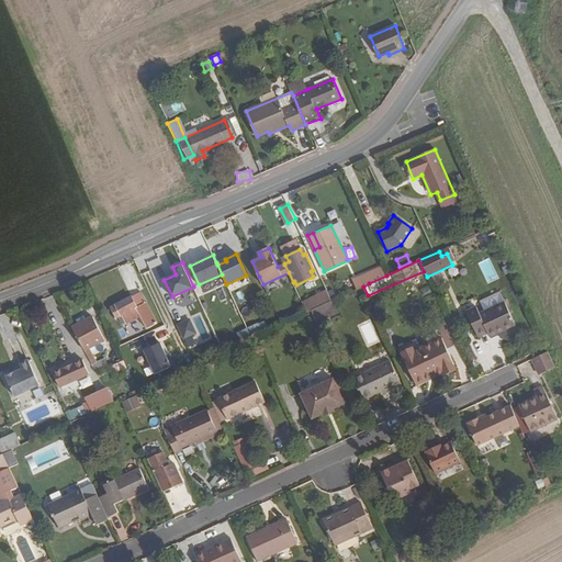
[(386,276),(382,267),(364,274),(367,278),(369,283),(386,276)]
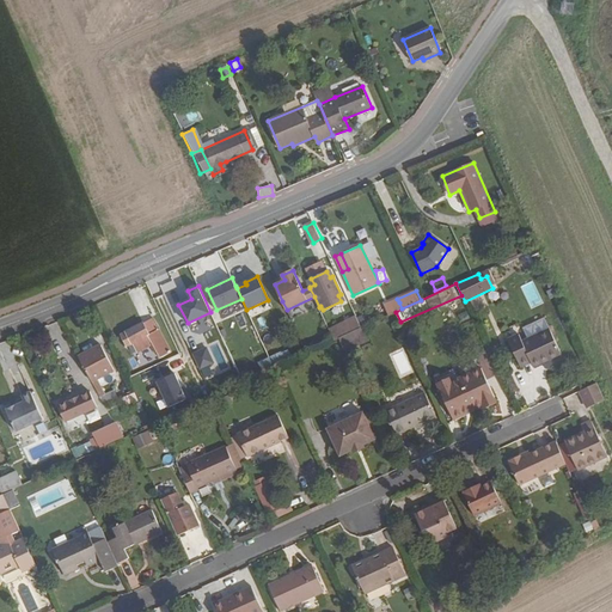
[(340,337),(361,328),(356,317),(330,329),(335,340),(340,337)]
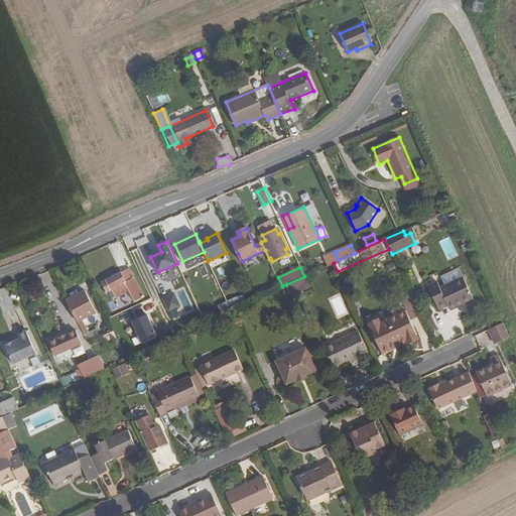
[(144,296),(129,268),(103,282),(108,291),(112,289),(116,296),(130,289),(136,300),(144,296)]
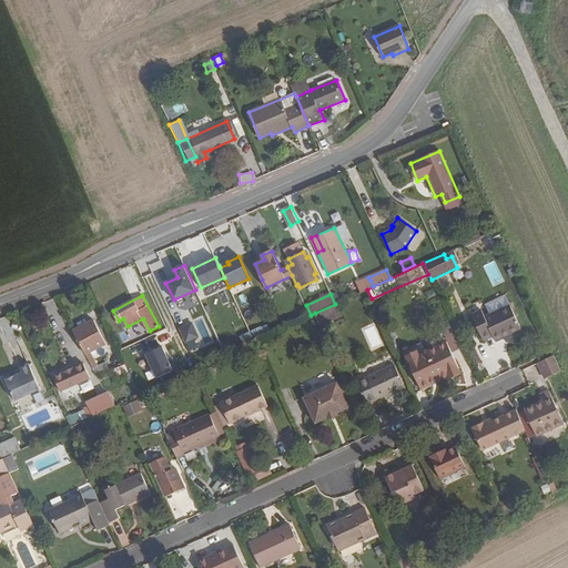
[(321,325),(341,315),(335,304),(315,313),(321,325)]
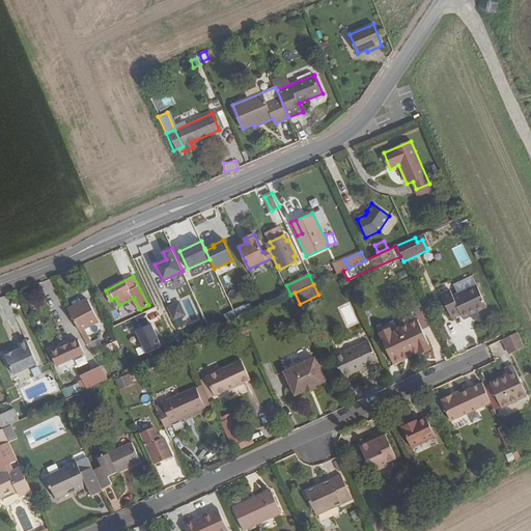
[(477,284),(453,296),(451,290),(441,294),(451,317),(460,313),(463,317),(486,306),(477,284)]
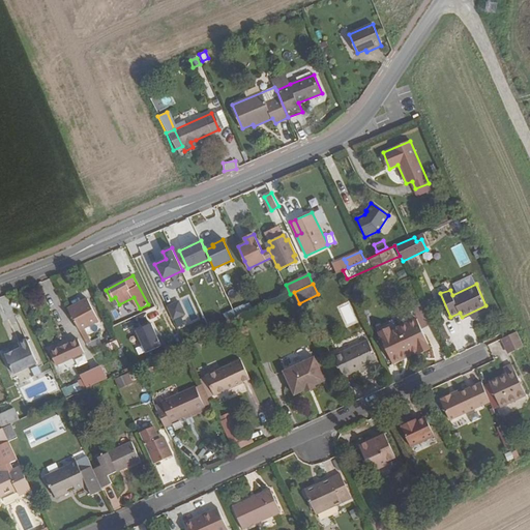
[(68,308),(80,330),(98,321),(87,298),(68,308)]
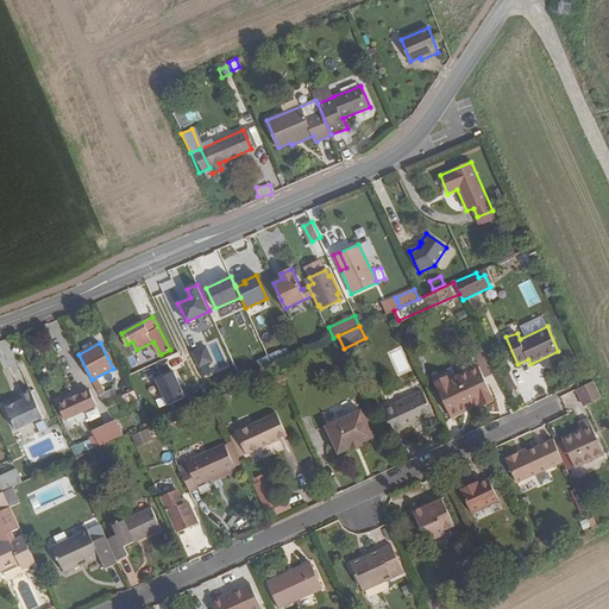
[(198,368),(206,363),(200,349),(190,353),(198,368)]
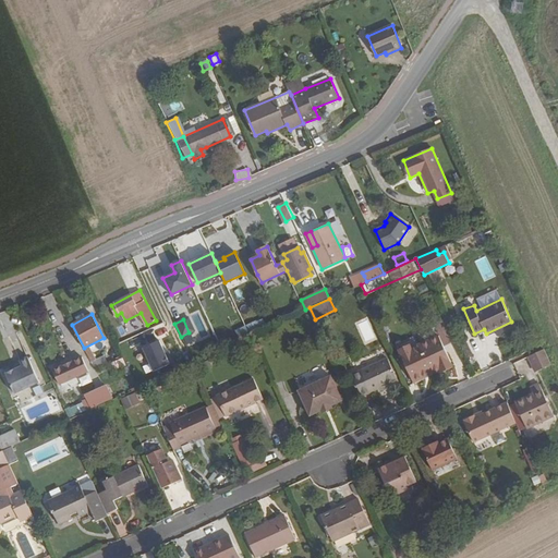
[(242,339),(250,336),(245,326),(238,329),(242,339)]
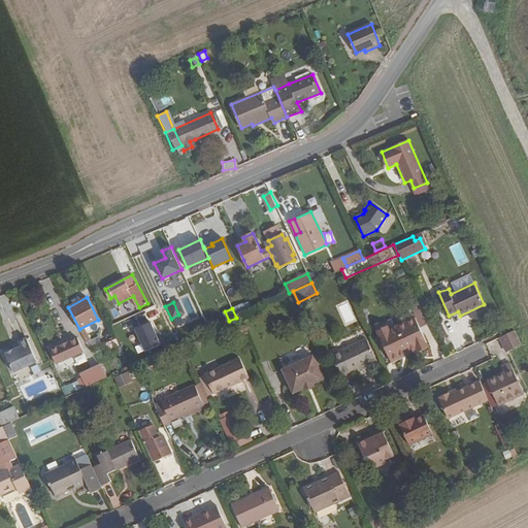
[(415,310),(377,327),(378,330),(393,361),(430,345),(417,317),(415,310)]
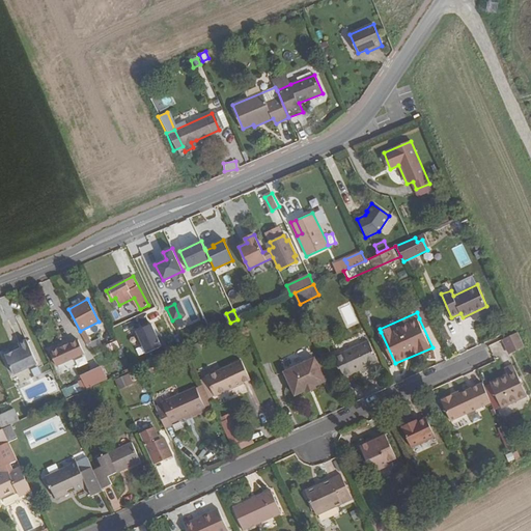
[(147,353),(163,345),(151,324),(137,331),(147,353)]
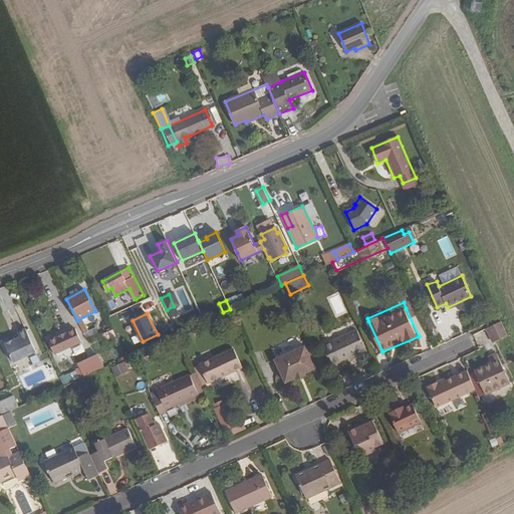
[(488,328),(494,342),(508,336),(502,322),(488,328)]
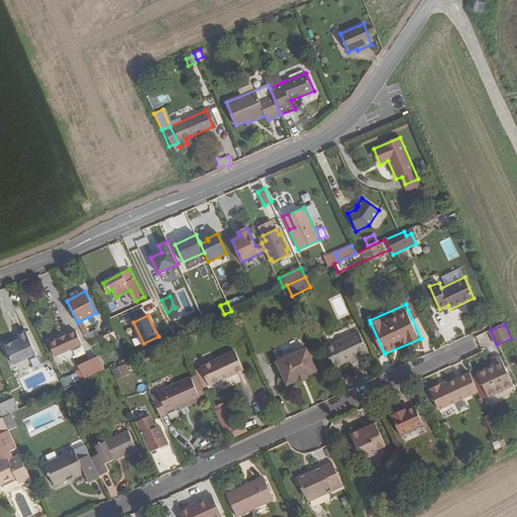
[(35,350),(24,327),(17,331),(19,336),(4,342),(12,362),(35,350)]
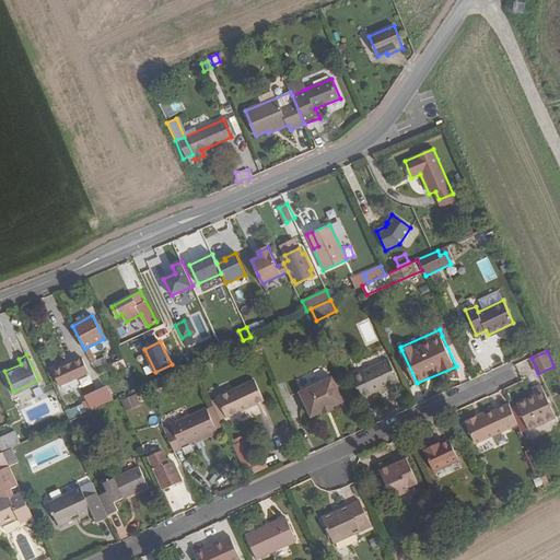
[(95,370),(108,363),(105,357),(92,362),(95,370)]
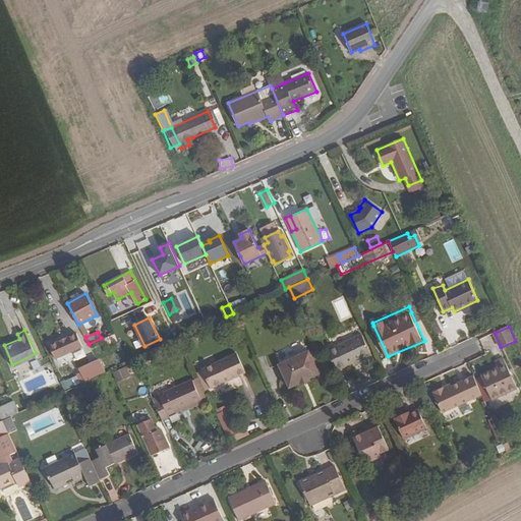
[(76,335),(51,346),(56,357),(81,346),(76,335)]
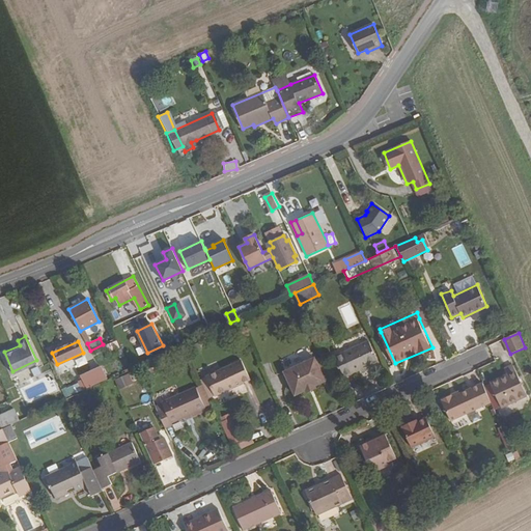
[(116,341),(103,344),(105,353),(118,350),(116,341)]
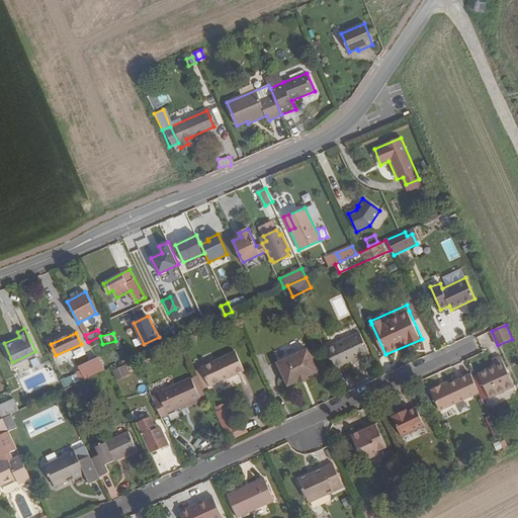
[(353,359),(359,356),(369,352),(360,333),(327,347),(336,366),(353,359)]
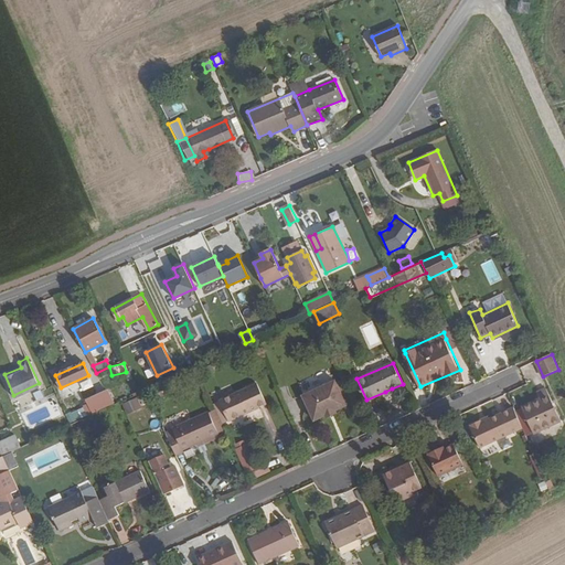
[(88,380),(78,383),(82,391),(92,386),(88,380)]
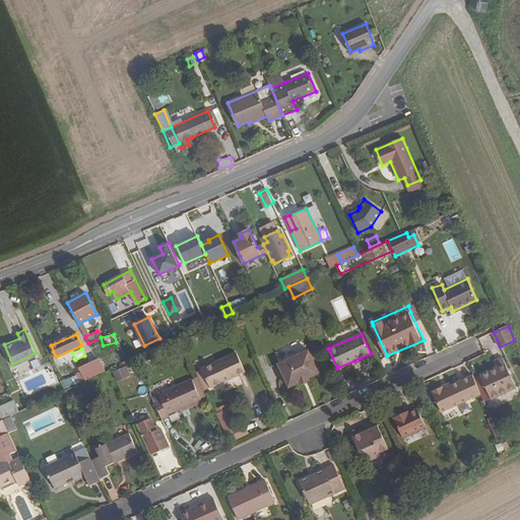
[(279,364),(289,387),(320,373),(309,350),(279,364)]
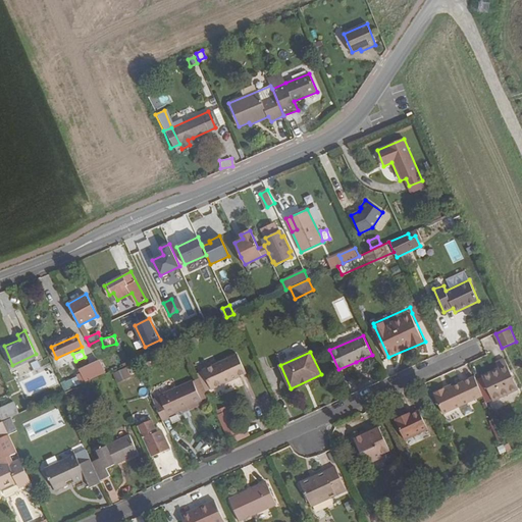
[(238,355),(203,370),(211,389),(246,373),(238,355)]
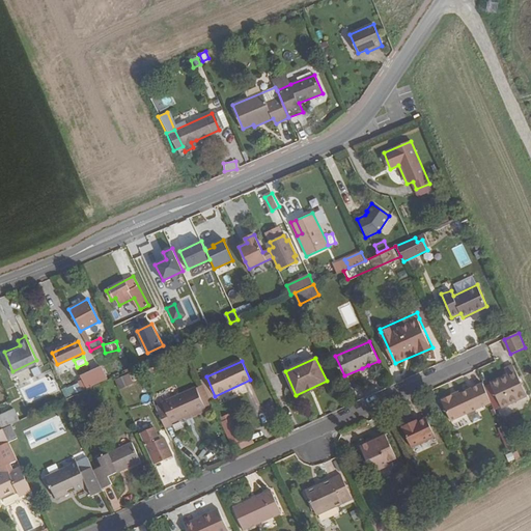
[(491,383),(502,407),(527,395),(513,364),(504,368),(508,374),(491,382),(491,383)]
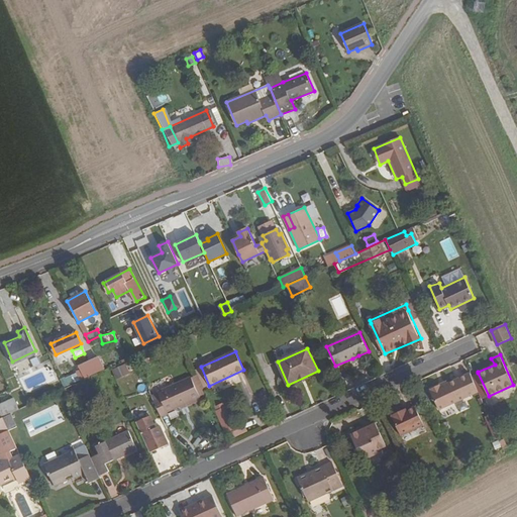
[(71,386),(104,371),(98,358),(81,367),(60,377),(65,389),(71,386)]
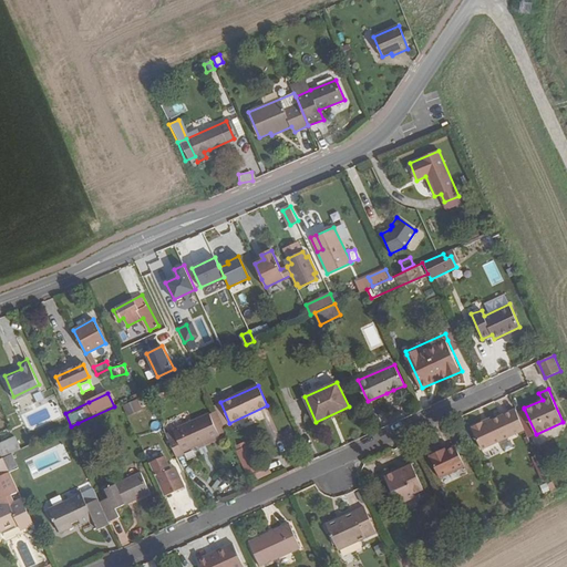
[(138,399),(126,404),(131,413),(143,408),(138,399)]
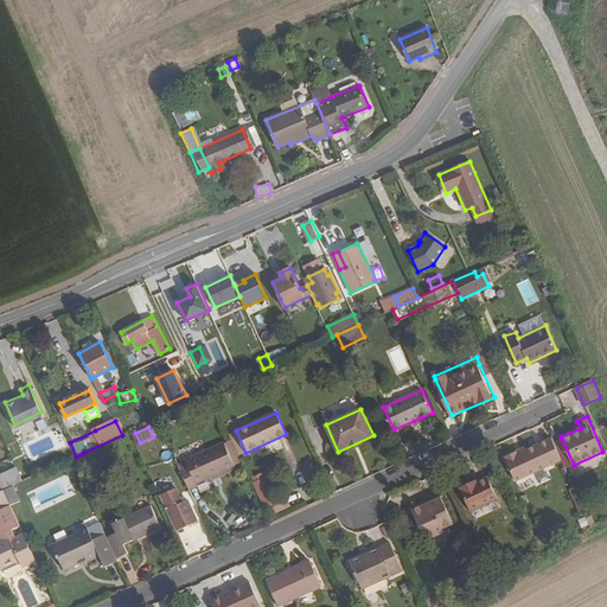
[(566,468),(574,465),(561,438),(554,441),(566,468)]
